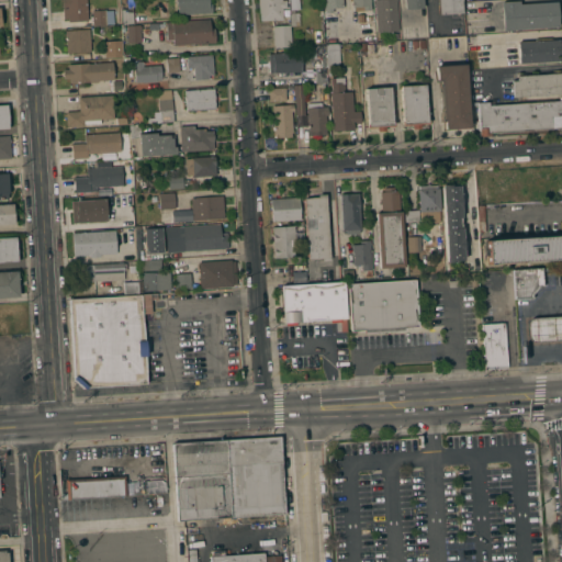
[(86,0),(88,21),(68,22),(68,19),(64,19),(63,9),(67,9),(67,8),(63,8),(63,0),(86,0)]
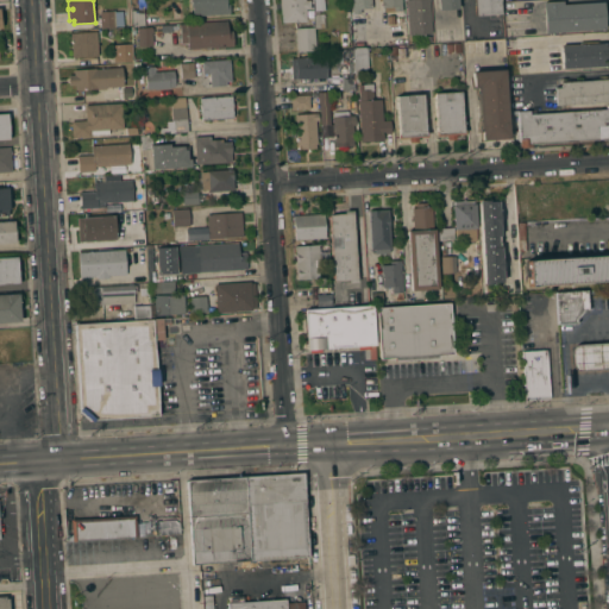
[(193,6),(192,6),(190,0),(226,0),(227,4),(230,4),(231,13),(193,16),(193,6)]
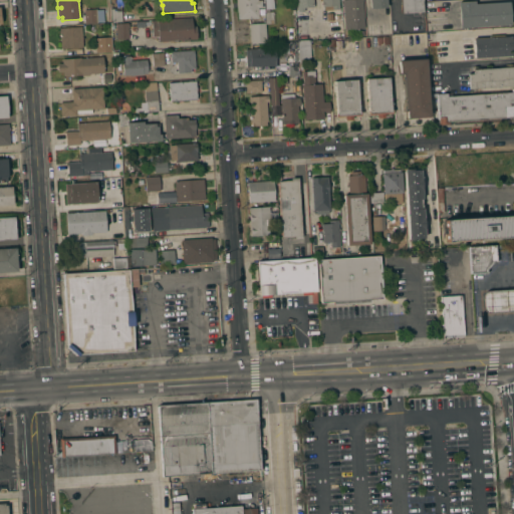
[(238,19),(238,12),(237,12),(236,0),(261,0),(262,7),(258,7),(258,17),(238,19)]
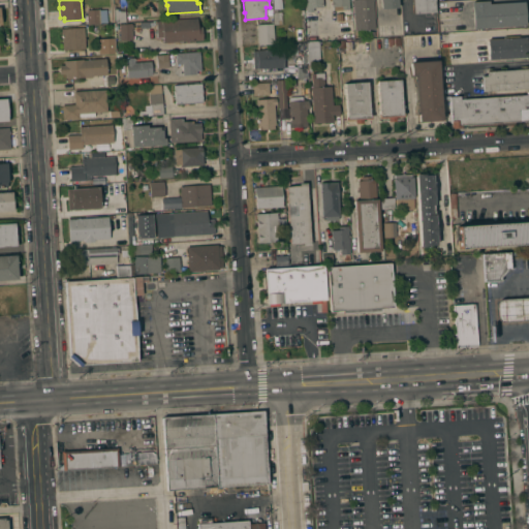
[(281,0),(282,8),(277,8),(278,11),(281,11),(282,21),(280,21),(280,25),(275,25),(273,0),(281,0)]
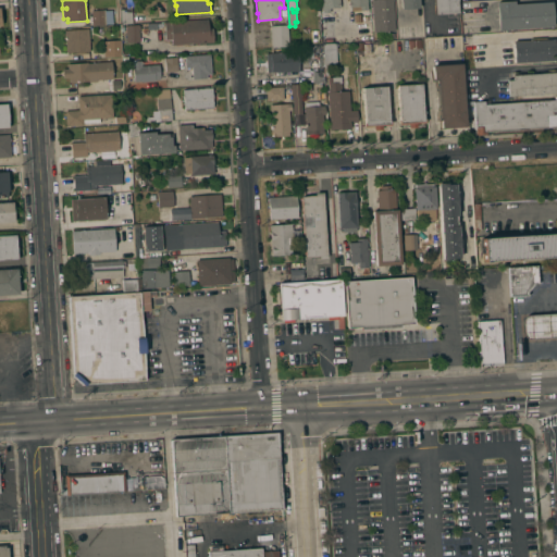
[(339,0),(341,8),(330,8),(330,12),(322,12),(321,0),(339,0)]
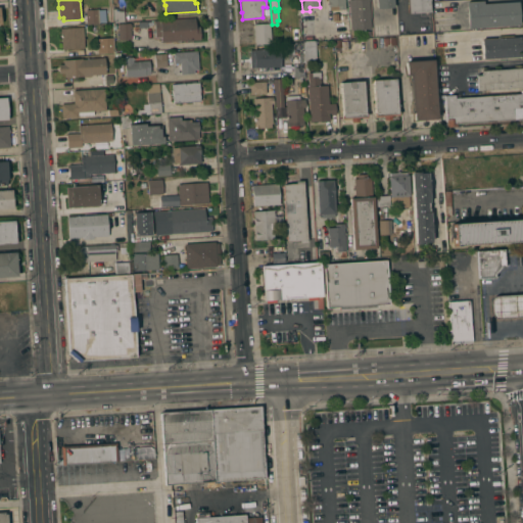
[(344,0),(345,9),(329,10),(329,6),(328,6),(327,0),(344,0)]
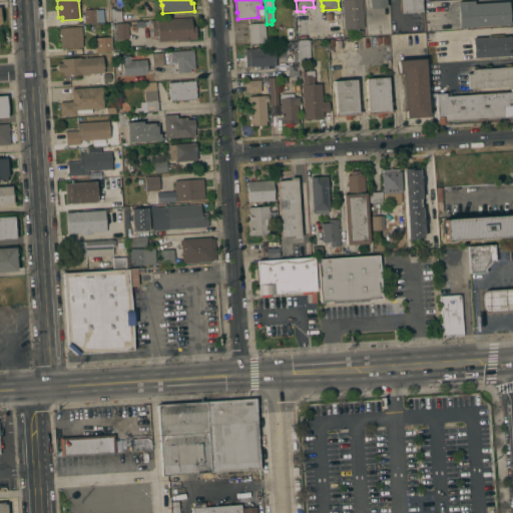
[(342,0),(362,0),(364,28),(344,29),(342,0)]
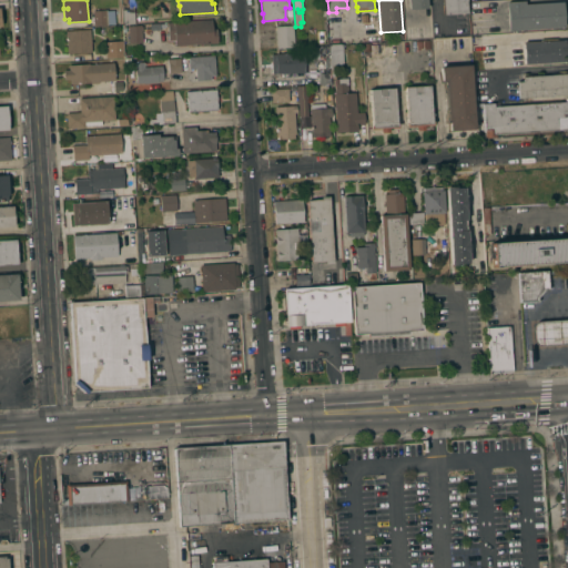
[(408,0),(427,0),(428,9),(409,10),(408,0)]
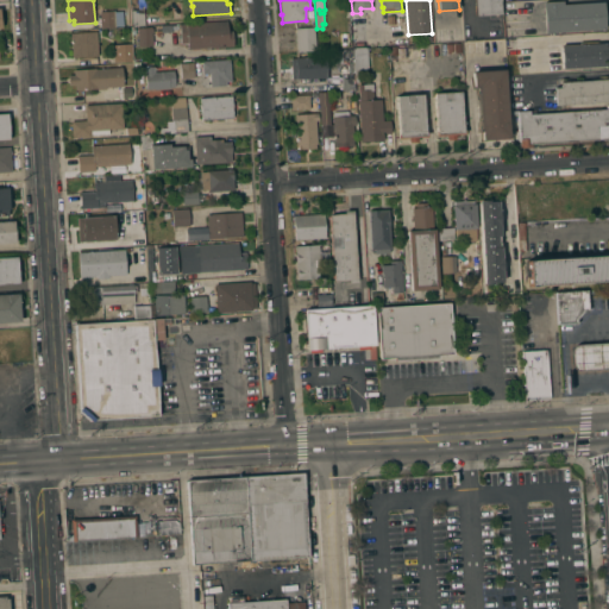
[(500,0),(501,14),(476,16),(473,0),(500,0)]
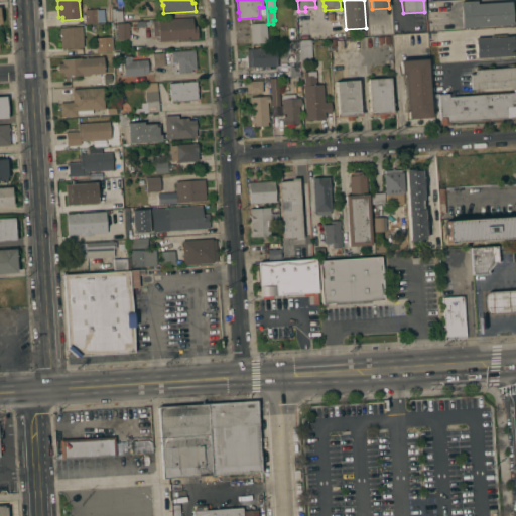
[(462,28),(460,2),(477,1),(477,4),(511,2),(513,25),(462,28)]
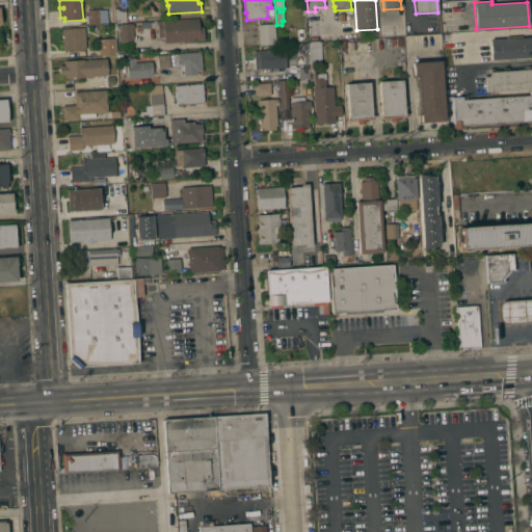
[(115,8),(126,8),(127,22),(116,22),(115,8)]
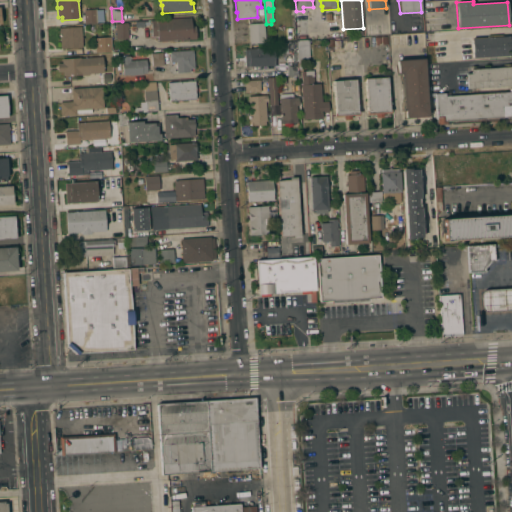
[(84,9),(96,9),(102,9),(103,22),(97,22),(97,23),(85,23),(84,9)]
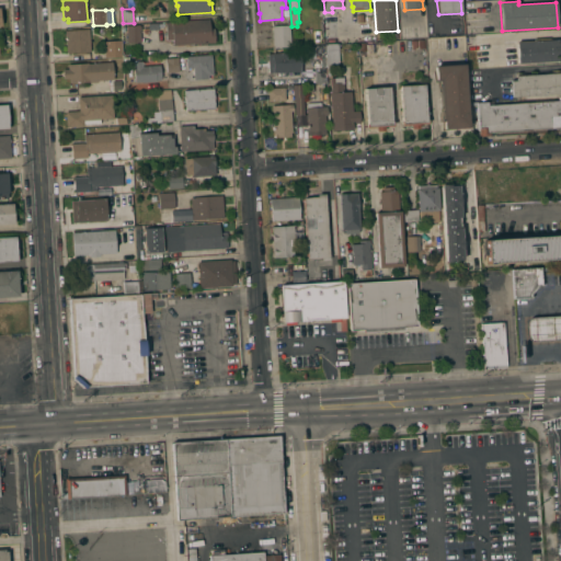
[(173,45),(173,39),(167,39),(165,23),(209,20),(209,29),(214,27),(215,42),(173,45)]
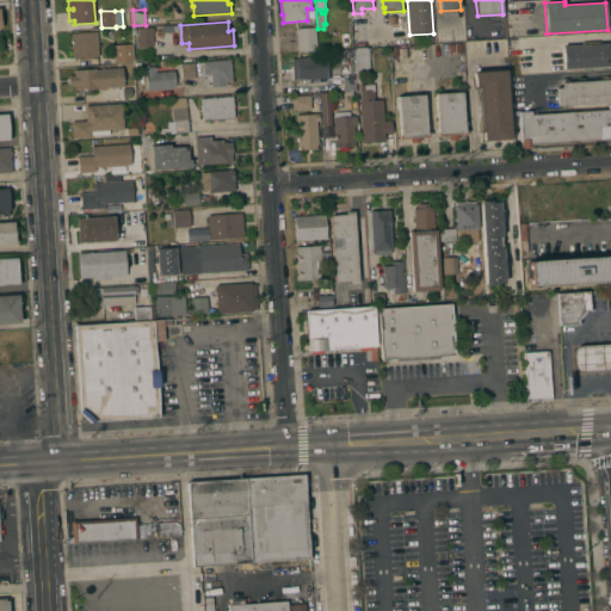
[(328,36),(327,25),(346,25),(346,39),(339,39),(339,35),(328,36)]
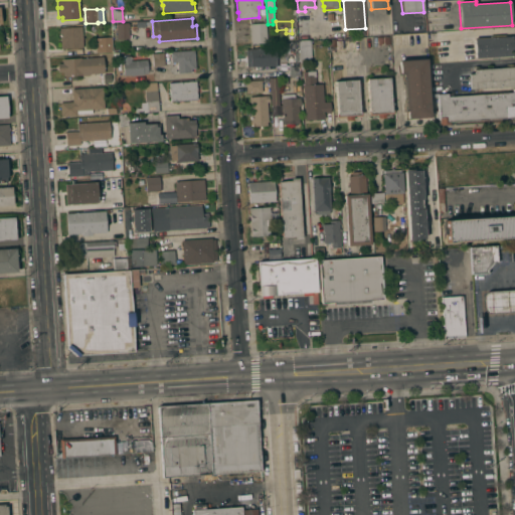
[(116,23),(128,22),(128,24),(130,24),(130,27),(129,27),(129,38),(117,39),(116,23)]
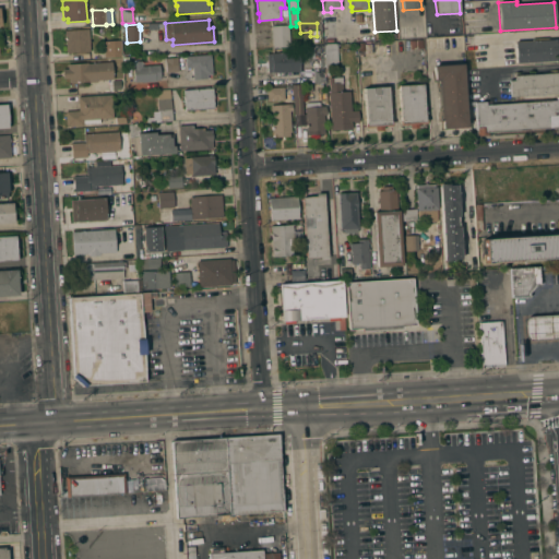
[(290,46),(273,47),(271,26),(288,25),(290,46)]
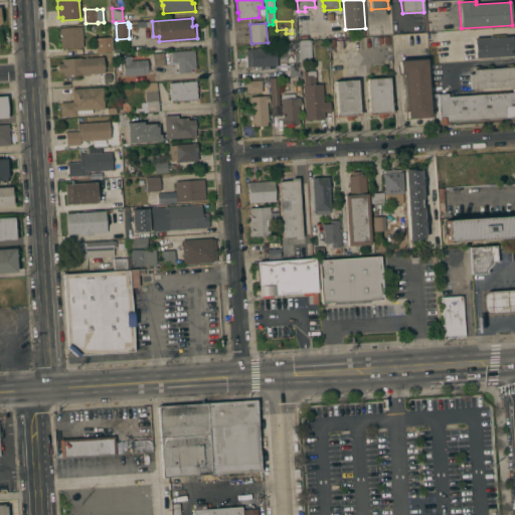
[(59,27),(81,26),(81,28),(84,28),(84,31),(81,31),(82,47),(61,48),(59,27)]
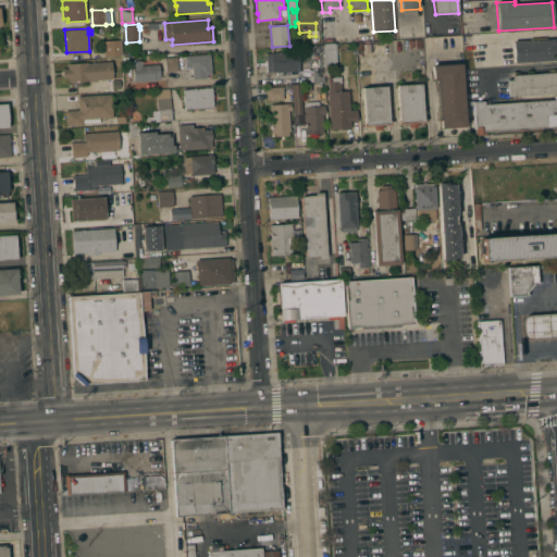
[(403,49),(403,51),(396,51),(396,42),(403,42),(403,44),(408,44),(408,40),(422,39),(422,48),(403,49)]
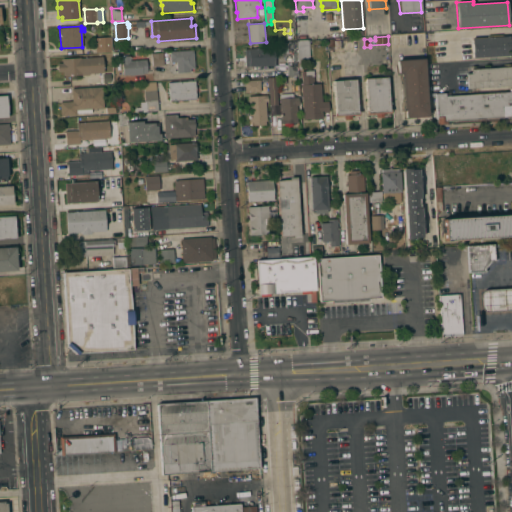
[(473,58),(471,38),(509,36),(511,55),(473,58)]
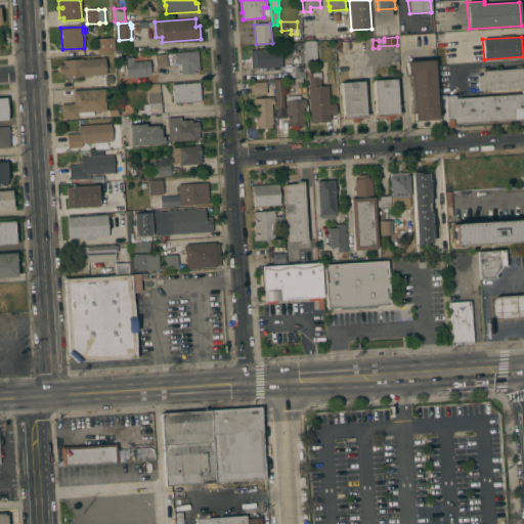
[(116,53),(103,54),(103,46),(101,46),(101,41),(115,40),(116,53)]
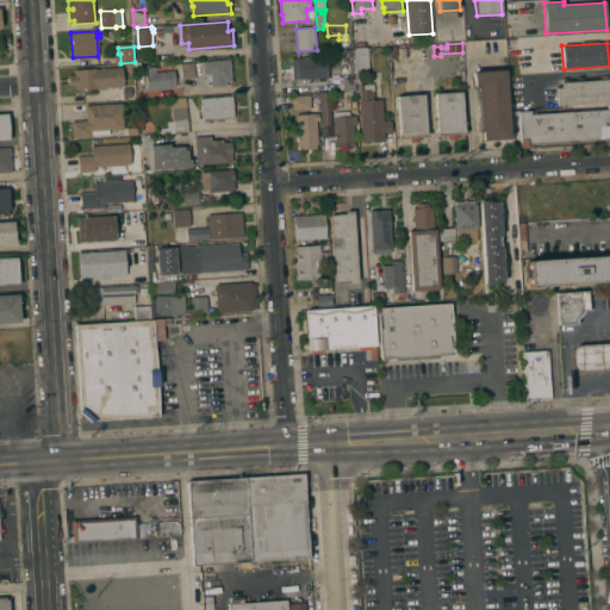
[(369,78),(359,78),(360,82),(356,82),(355,62),(354,48),(368,47),(369,78)]
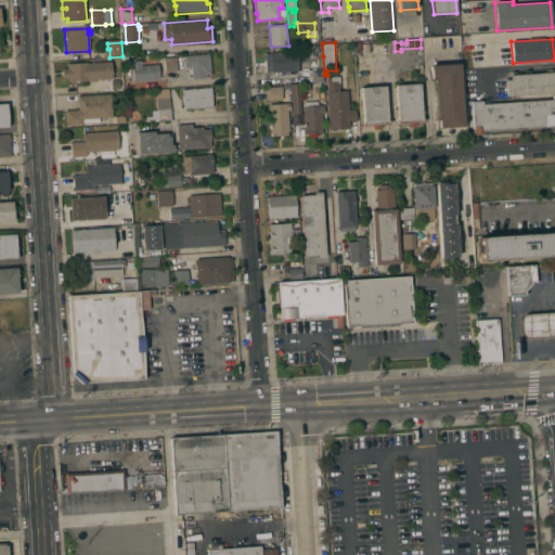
[(266,72),(265,52),(297,51),(298,71),(266,72)]
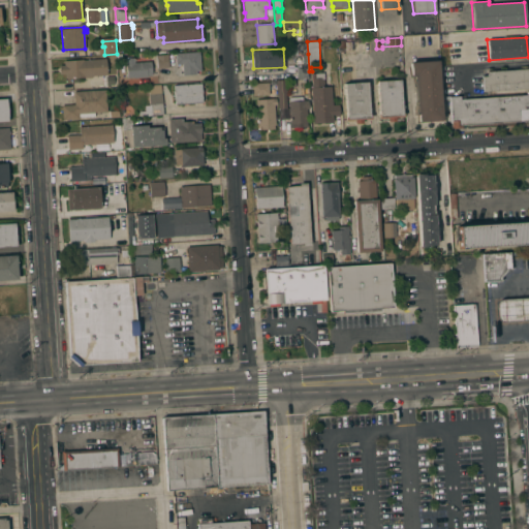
[(199,52),(199,55),(200,70),(196,70),(196,74),(183,74),(182,63),(176,64),(176,53),(199,52)]
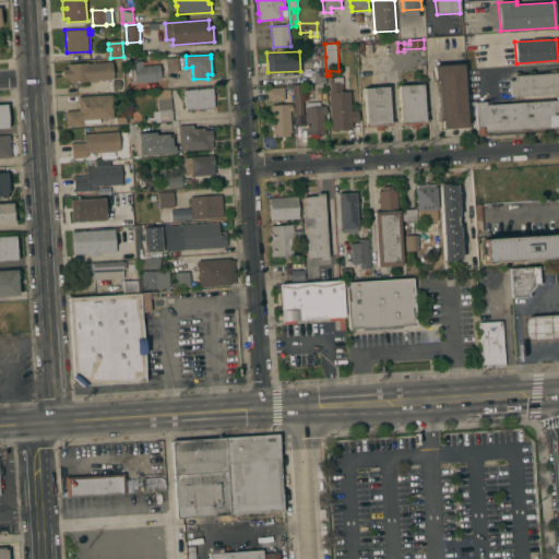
[(166,60),(165,60),(165,58),(178,57),(178,59),(178,71),(166,72),(166,60)]
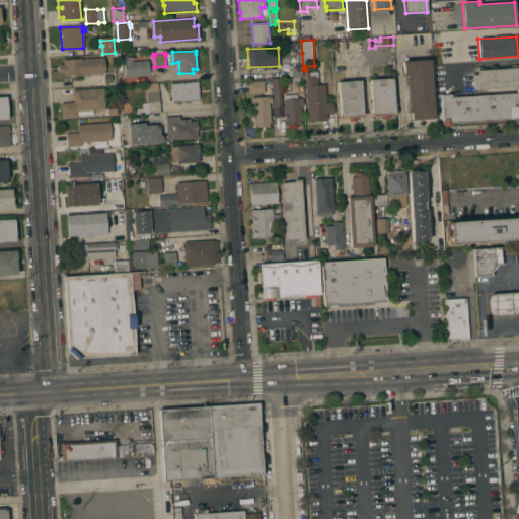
[(303,70),(303,76),(292,77),(291,63),(297,63),(297,53),(302,53),(303,70)]
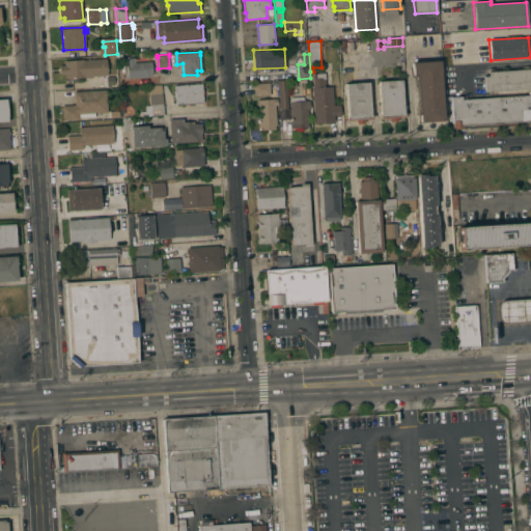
[(151,61),(152,74),(151,74),(151,76),(147,76),(147,77),(135,78),(135,77),(128,78),(126,58),(135,57),(135,62),(151,61)]
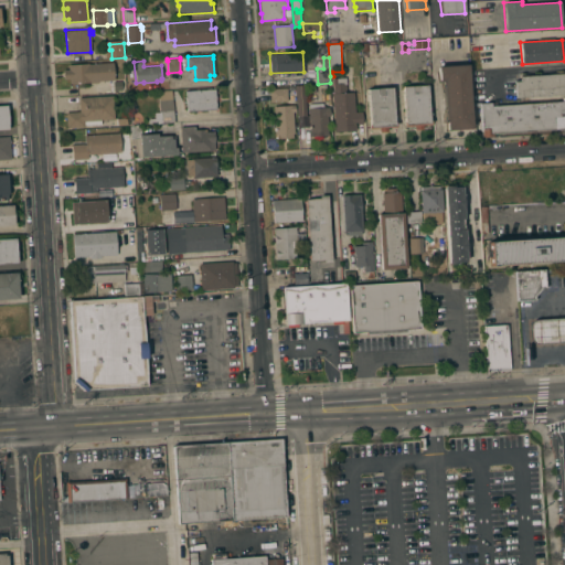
[(98,81),(98,83),(91,83),(91,82),(70,83),(70,80),(64,80),(63,70),(68,70),(68,64),(88,63),(88,64),(114,63),(115,80),(98,81)]
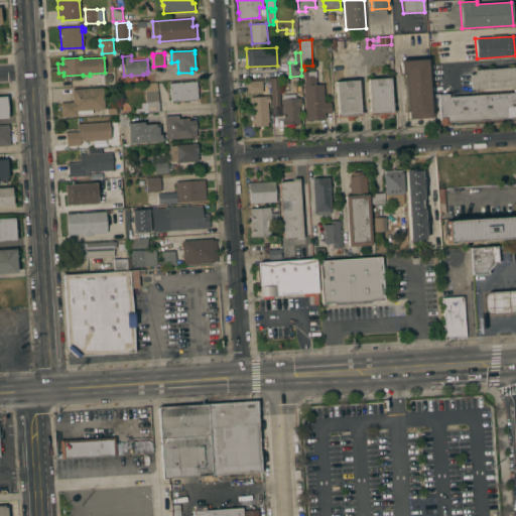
[(431,117),(408,119),(408,111),(407,111),(404,73),(401,74),(400,60),(427,58),(431,117)]
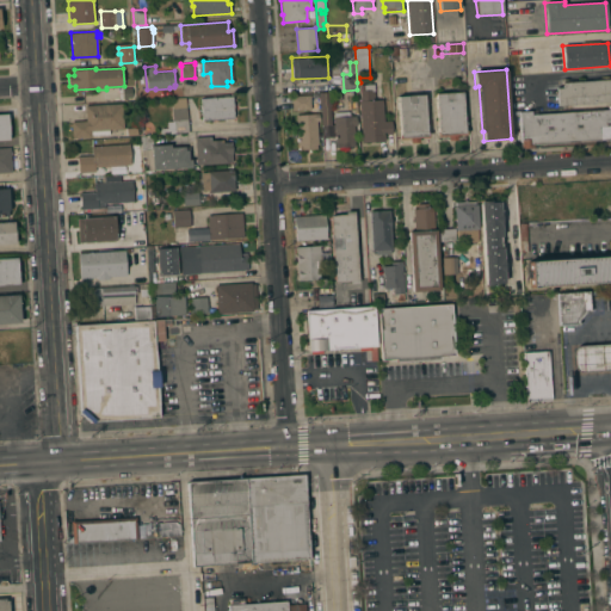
[(610,102),(557,105),(556,88),(562,87),(562,82),(610,79),(610,102)]
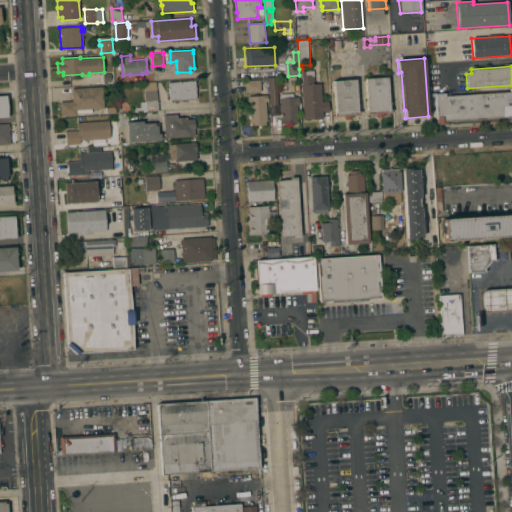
[(301,84),(302,84),(301,71),(313,70),(314,84),(320,83),(322,101),(328,101),(329,112),(322,113),(323,118),(303,119),(301,84)]
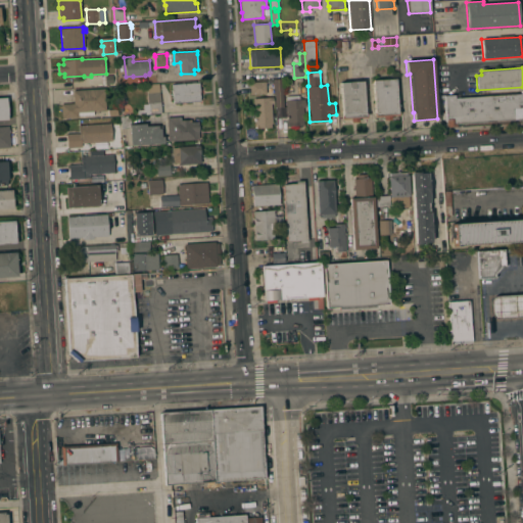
[(275,79),(282,79),(284,106),(277,107),(275,79)]
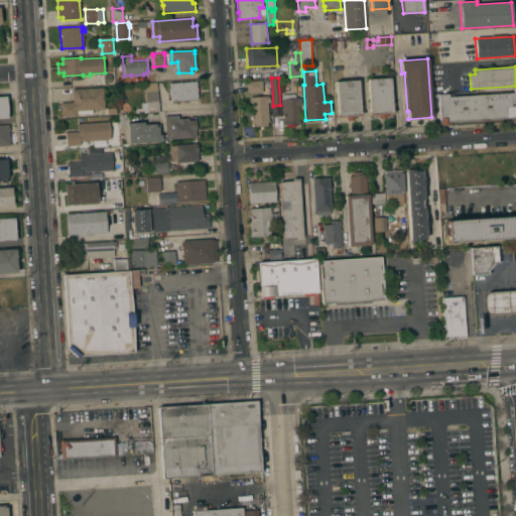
[(392,111),(394,111),(394,113),(385,114),(386,118),(378,118),(378,114),(369,115),(369,112),(370,112),(368,79),(390,78),(392,111)]
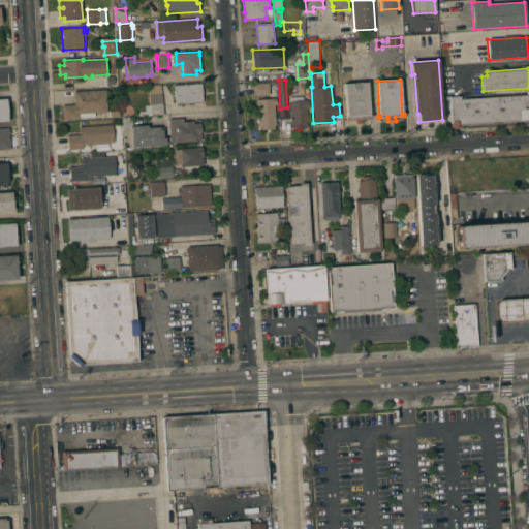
[(369,116),(370,116),(371,119),(362,119),(362,123),(354,123),(354,119),(345,120),(345,117),(346,117),(344,83),(367,82),(369,116)]
